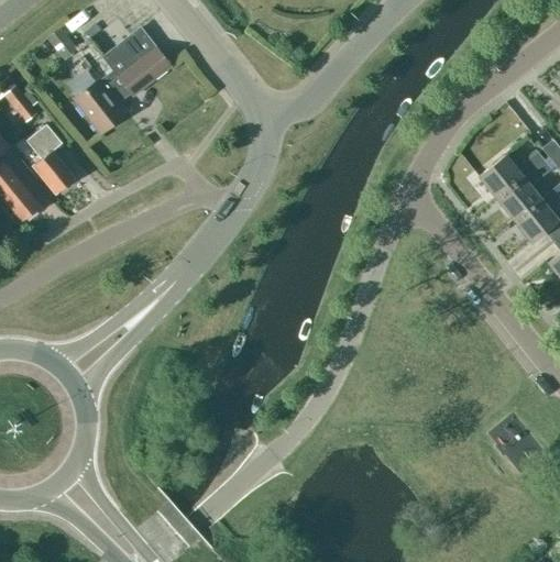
[(92,15),(48,51),(64,69),(107,34),(92,15)]
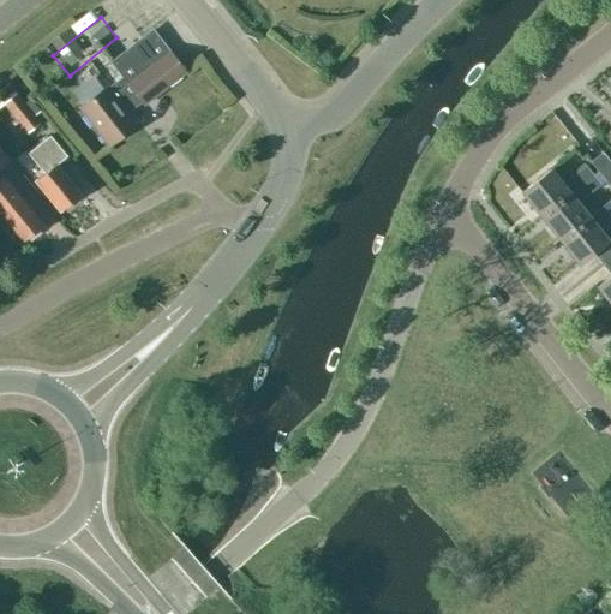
[(173,53),(156,31),(115,64),(127,78),(111,90),(109,88),(83,109),(113,147),(139,126),(129,114),(144,102),(148,106),(190,73),(173,52),(173,53)]
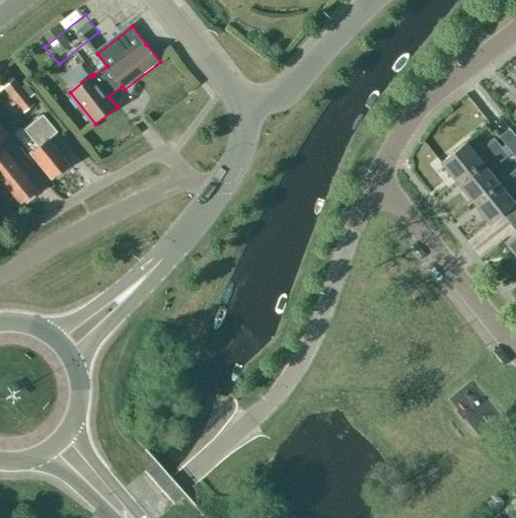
[(0,81),(15,101),(25,114),(35,105),(30,98),(37,94),(27,83),(21,87),(8,71),(0,77),(0,81)]
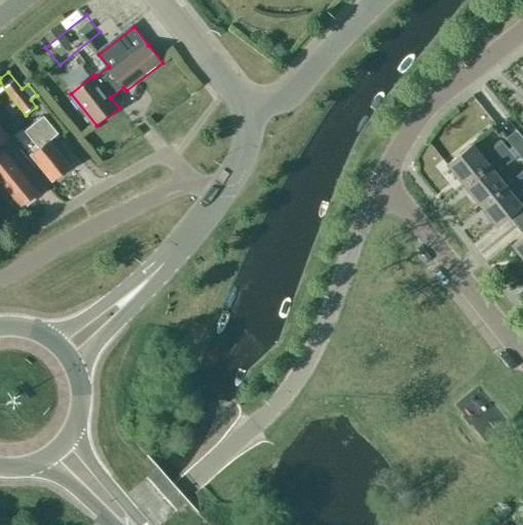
[(50,143),(60,135),(45,117),(27,133),(41,149),(34,155),(54,182),(71,169),(50,143)]
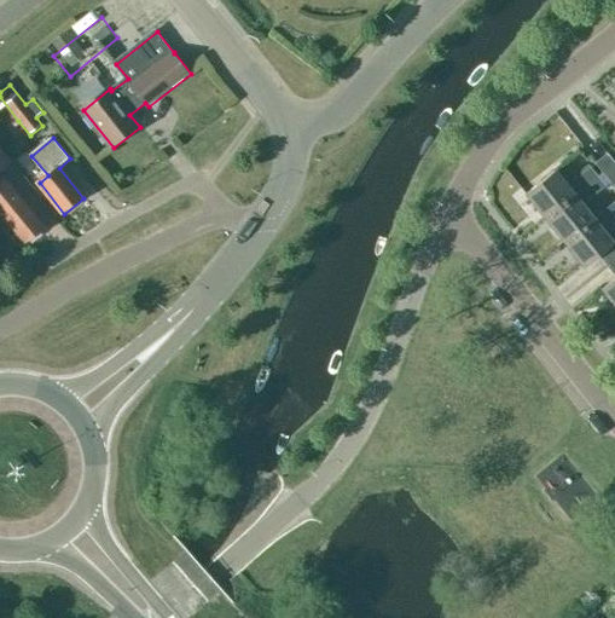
[(0,174),(12,165),(0,149),(0,174)]
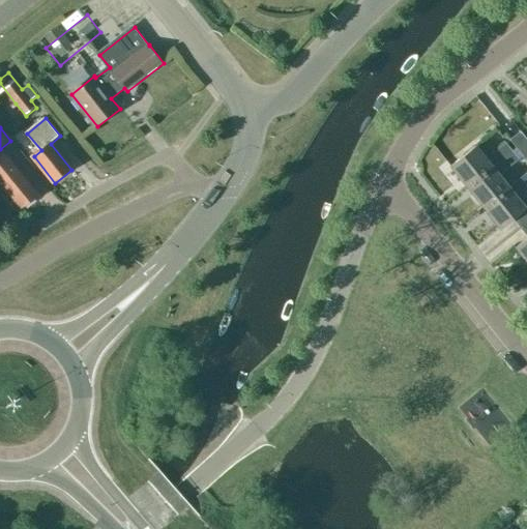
[(526,138),(522,133),(511,141),(526,158),(526,138)]
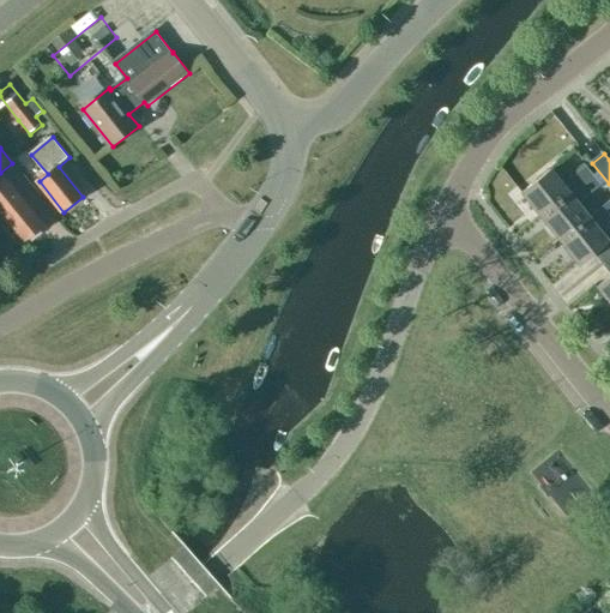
[(524,193),(543,217),(595,176),(587,168),(572,180),(574,184),(568,187),(553,169),(524,193)]
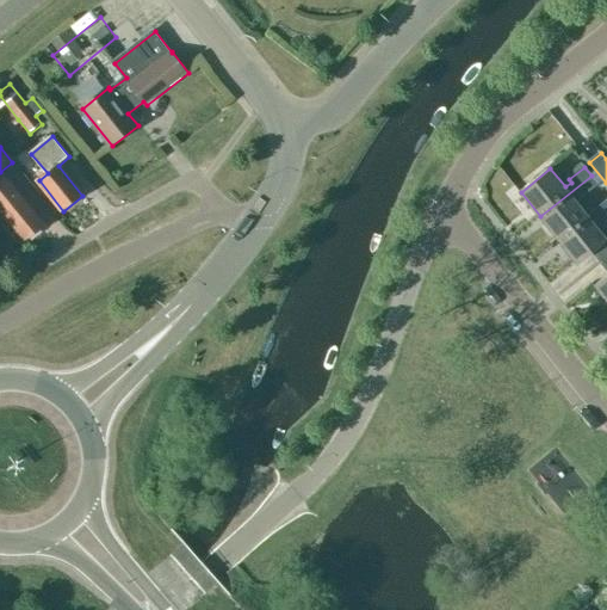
[(0,188),(12,203),(2,211),(26,241),(45,226),(5,176),(0,178),(0,188)]
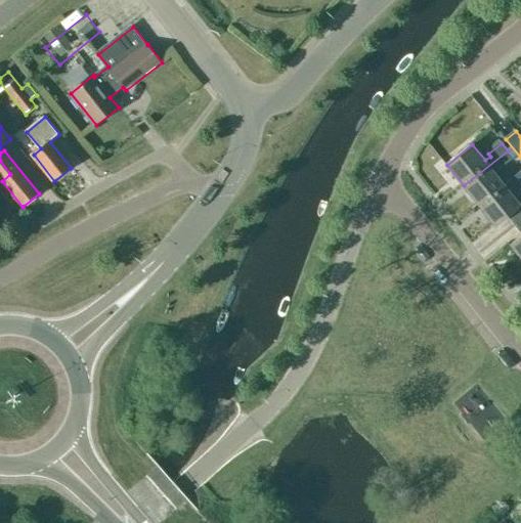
[(508,150),(464,185),(480,206),(506,186),(493,171),(498,167),(502,170),(515,159),(508,150)]
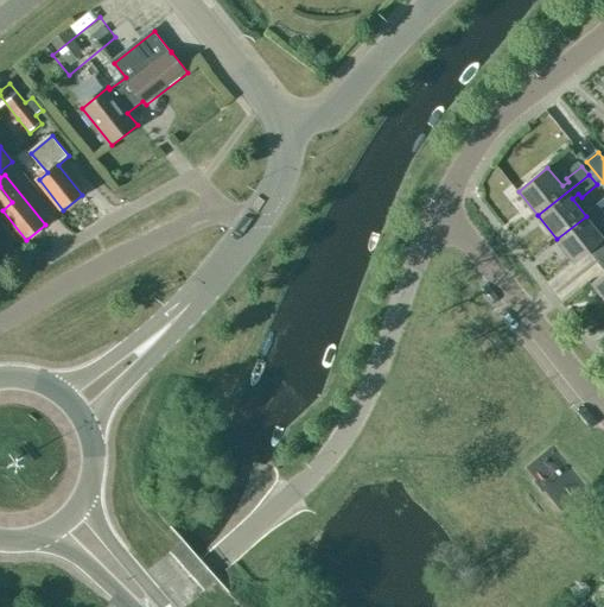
[(603,202),(586,216),(557,239),(576,263),(590,252),(598,263),(603,259),(603,236),(591,222),(597,216),(601,220),(603,217),(603,202)]
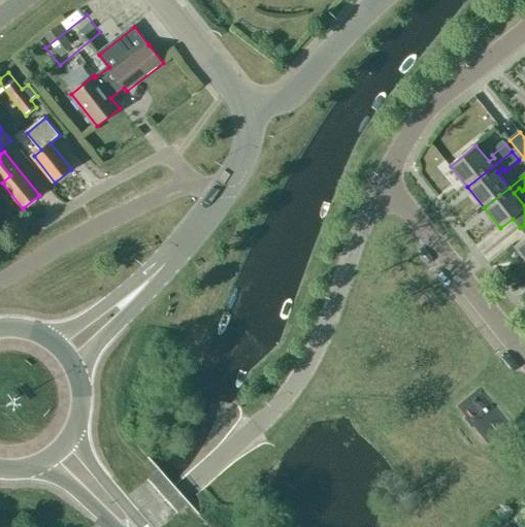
[(524,240),(516,248),(524,259),(524,225),(520,228),(524,233),(524,240)]
